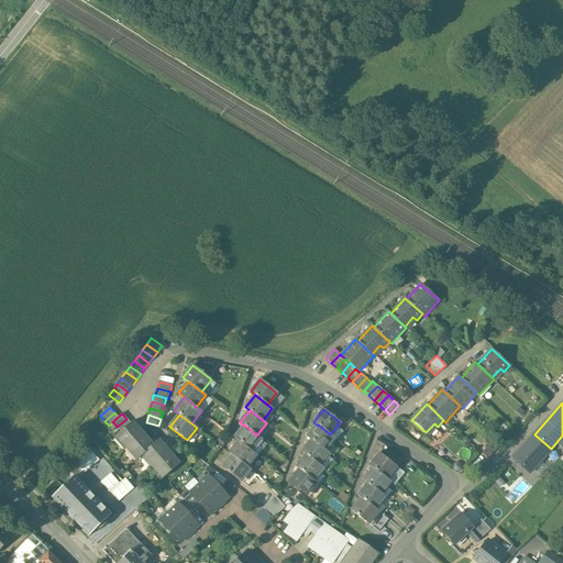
[(127,419),(117,427),(122,432),(131,423),(127,419)]
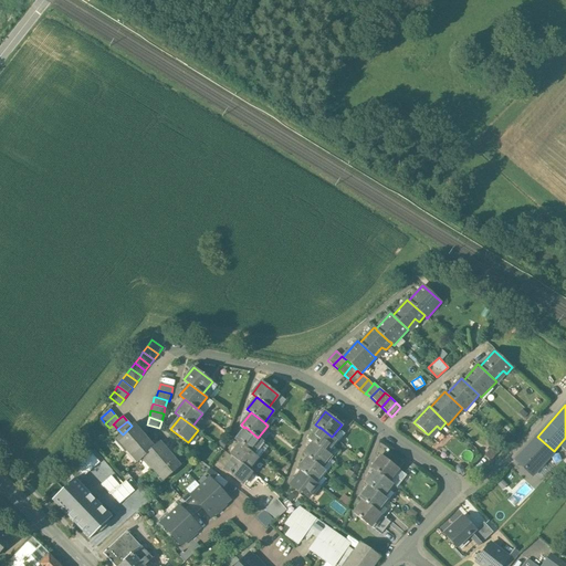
[(123,435),(117,439),(127,450),(144,437),(134,425),(123,435)]
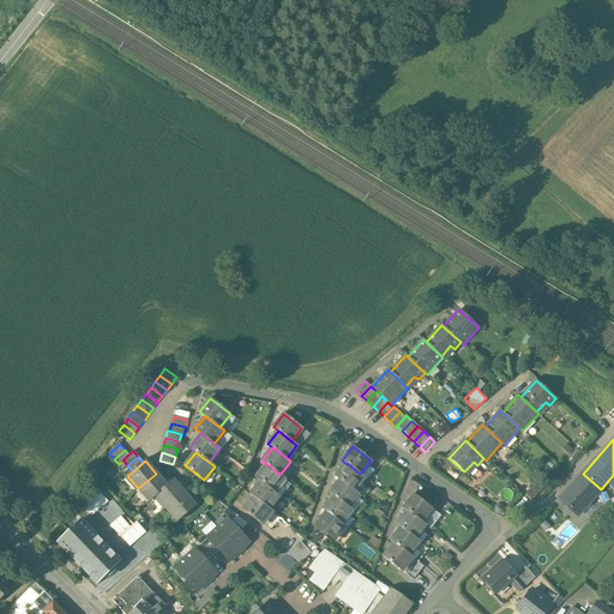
[(280,475),(266,463),(265,464),(256,477),(262,482),(275,492),(286,479),(280,475)]
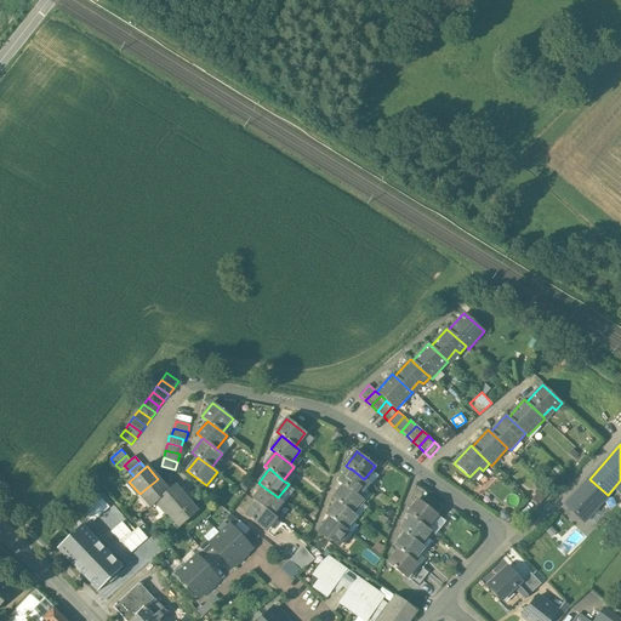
[(364,479),(351,468),(351,469),(340,482),(343,485),(345,485),(358,496),(369,483),(364,479)]
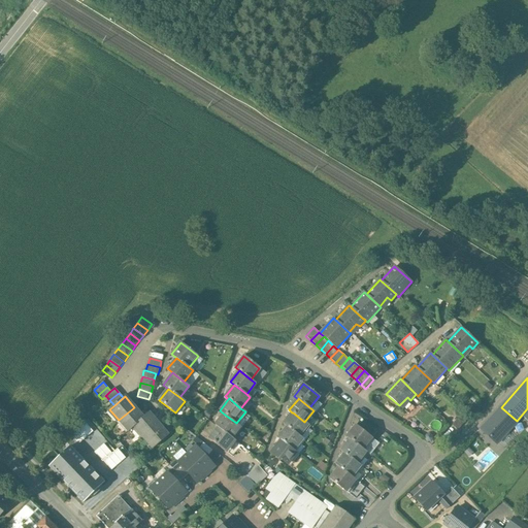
[(134,407),(119,420),(129,431),(134,426),(143,418),(134,407)]
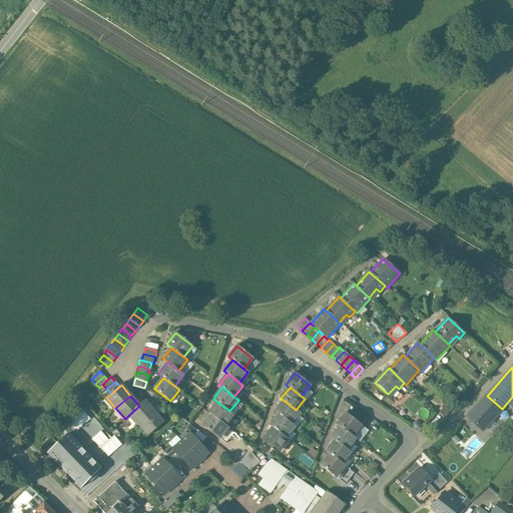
[(502,409),(487,396),(468,417),(483,430),(502,409)]
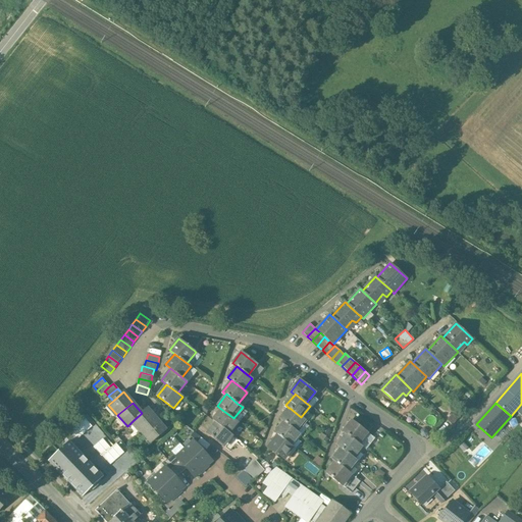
[(301,417),(290,408),(289,408),(280,419),(283,421),(296,431),(296,430),(305,419),(301,417)]
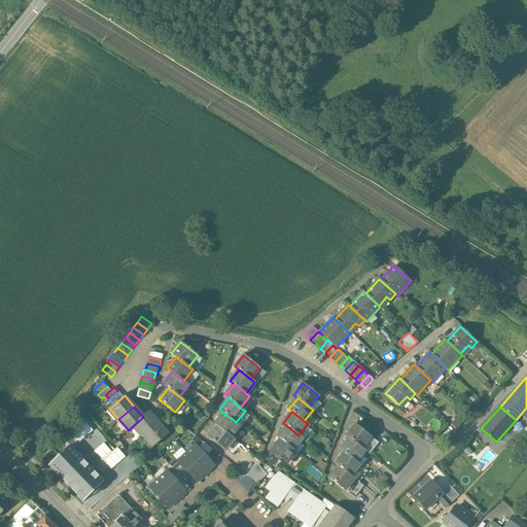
[(143,417),(134,425),(143,436),(159,424),(148,413),(143,417)]
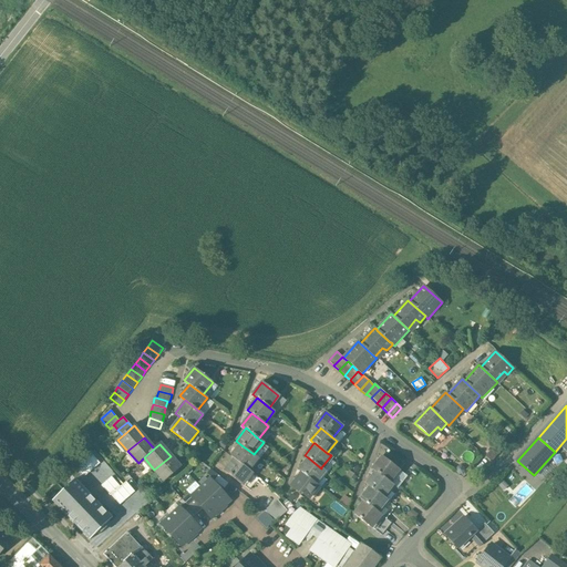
[(496,444),(486,456),(492,462),(503,450),(496,444)]
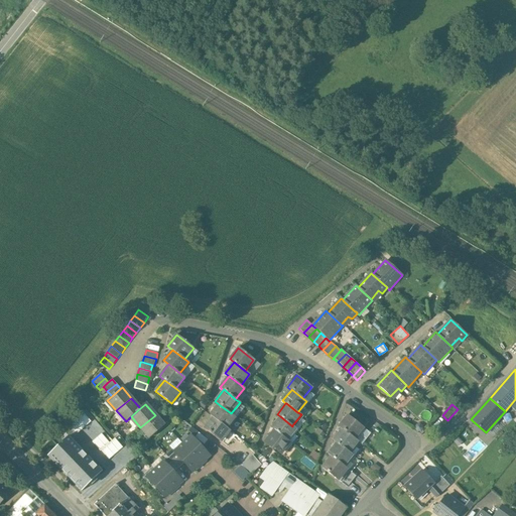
[(231,413),(220,405),(211,416),(214,418),(227,428),(236,417),(231,413)]
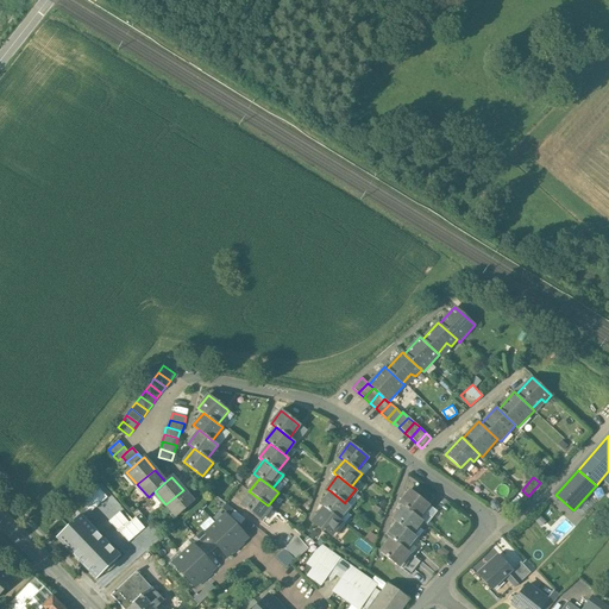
[(183,490),(165,504),(176,516),(193,502),(183,490)]
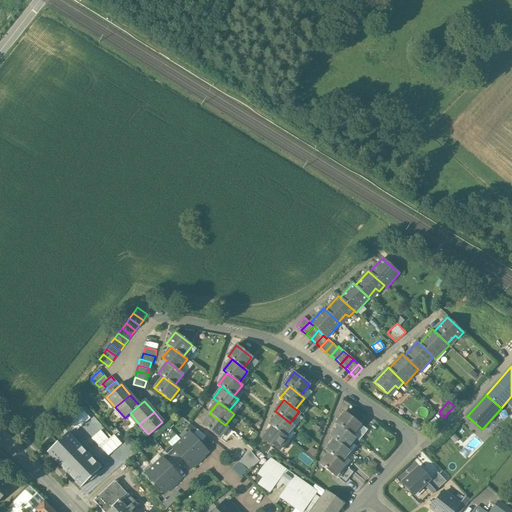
[(345,412),(336,424),(339,426),(340,426),(352,436),(361,424),(345,412)]
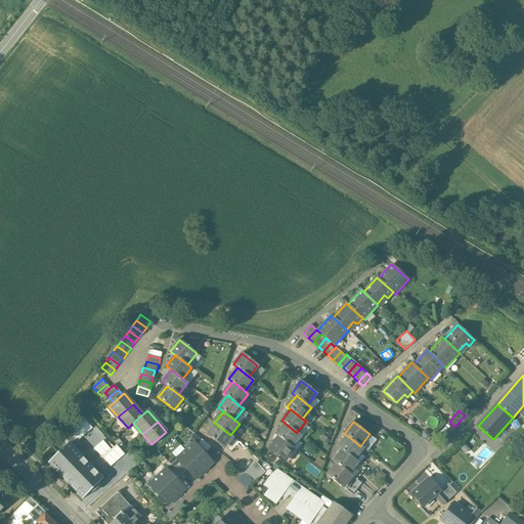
[(297,433),(285,423),(276,434),(279,437),(292,447),(301,435),(297,432),(297,433)]
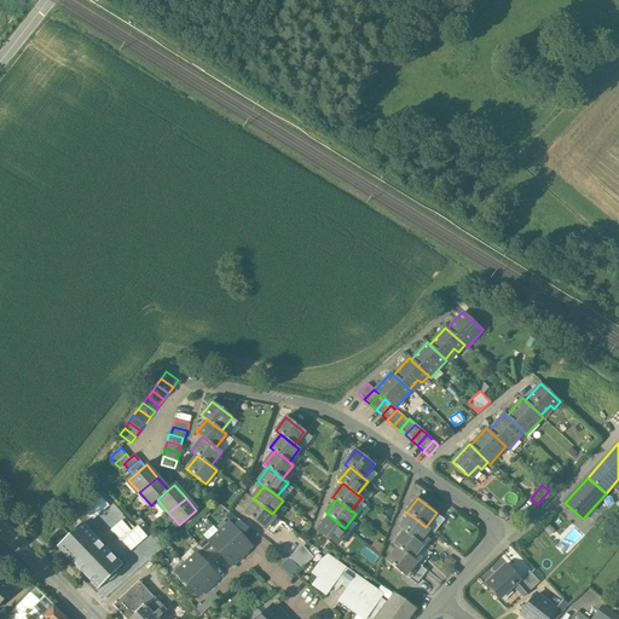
[(272,514),(256,502),(247,515),(265,530),(276,518),(272,514)]
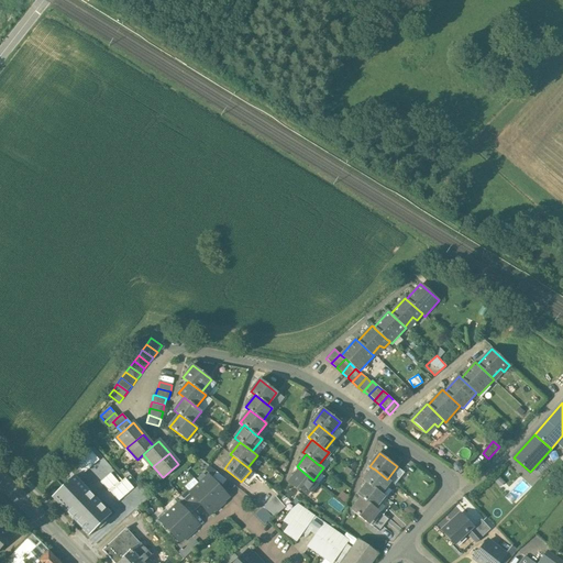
[(397,466),(387,479),(390,482),(395,485),(405,473),(397,466)]
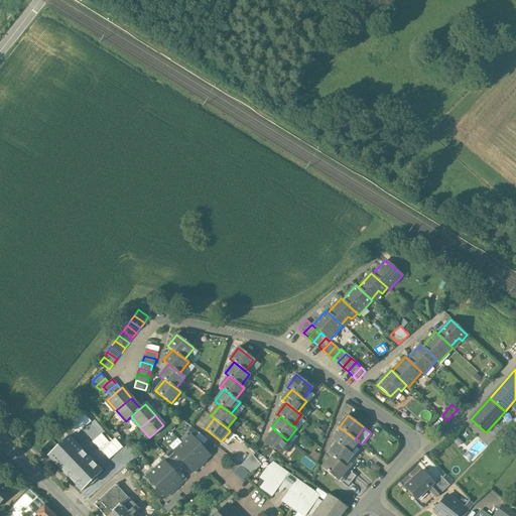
[(355,439),(343,429),(342,429),(334,440),(337,443),(349,453),(358,441),(355,439)]
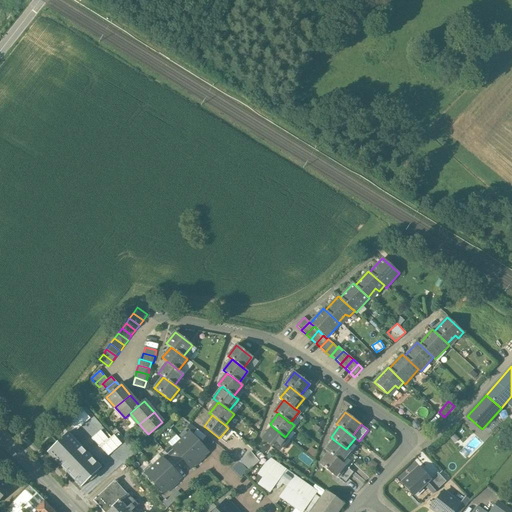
[(285,437),(273,427),(264,439),(272,446),(273,445),(279,450),(288,439),(285,437)]
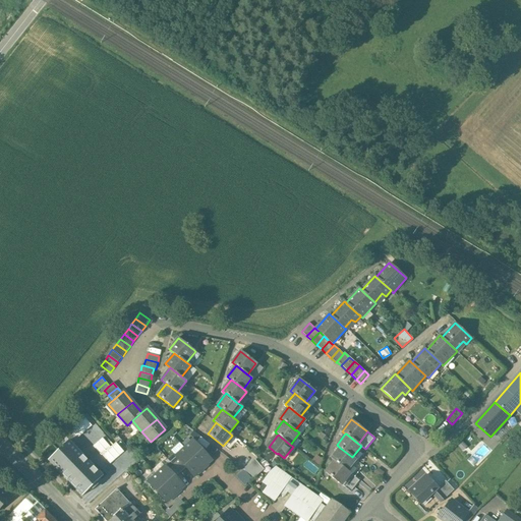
[(210,445),(200,437),(196,442),(206,449),(210,445)]
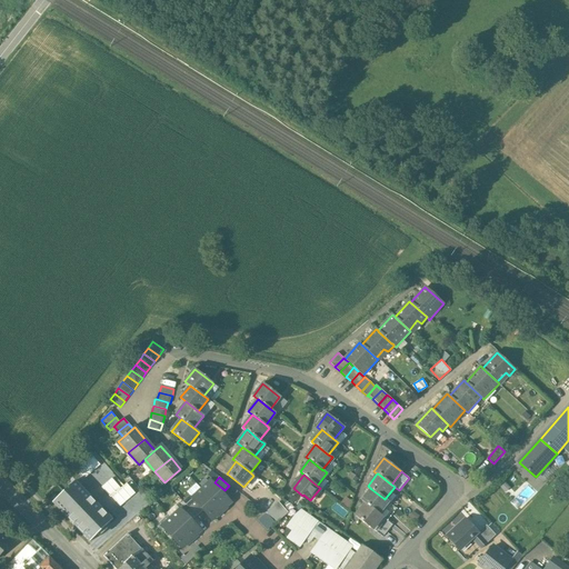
[(230,502),(211,481),(210,481),(201,489),(221,511),(231,502),(230,502)]
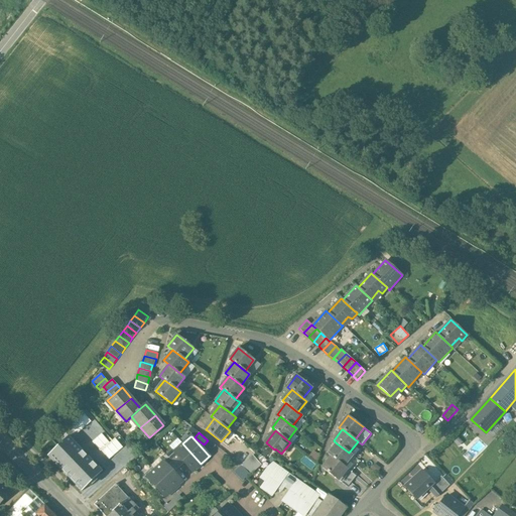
[(129,456),(115,440),(104,450),(114,462),(116,460),(120,464),(128,457),(129,456)]
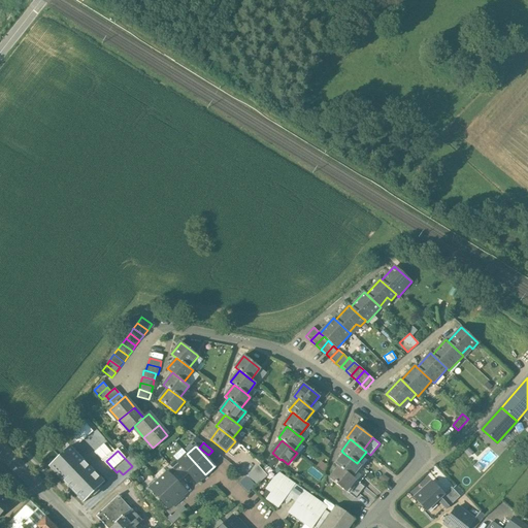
[(205,474),(187,454),(178,462),(178,463),(189,473),(197,482),(196,482),(197,483),(205,474)]
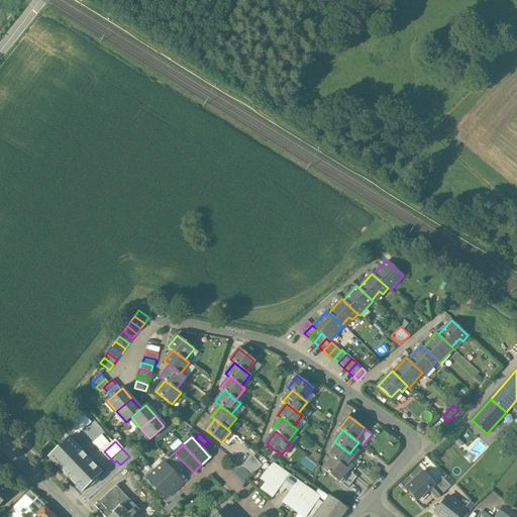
[(349,453),(337,444),(329,455),(332,457),(344,467),(353,456),(349,453)]
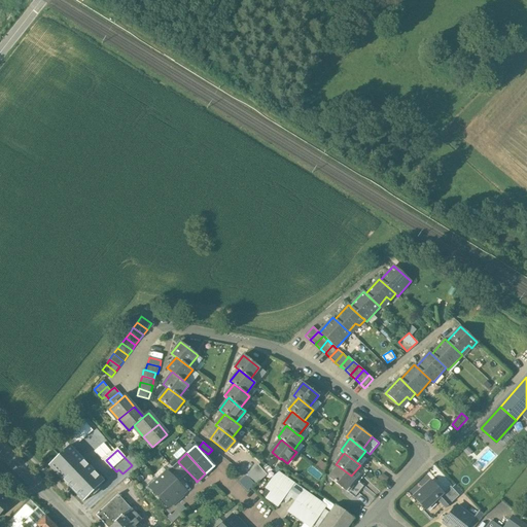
[(188,472),(178,462),(178,461),(176,459),(170,465),(182,479),(188,472)]
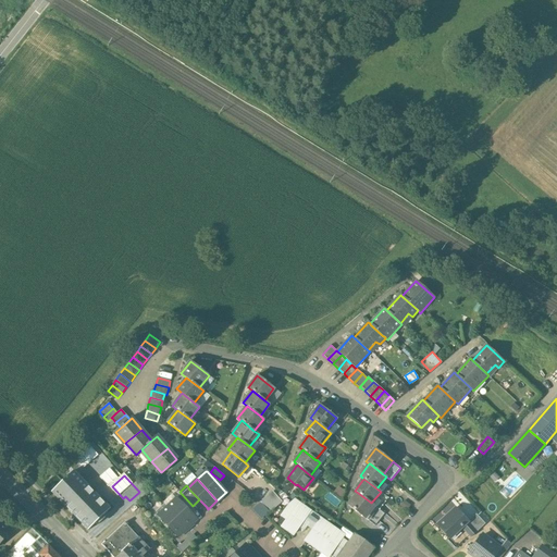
[(272,490),(252,508),(262,518),(282,499),(272,490)]
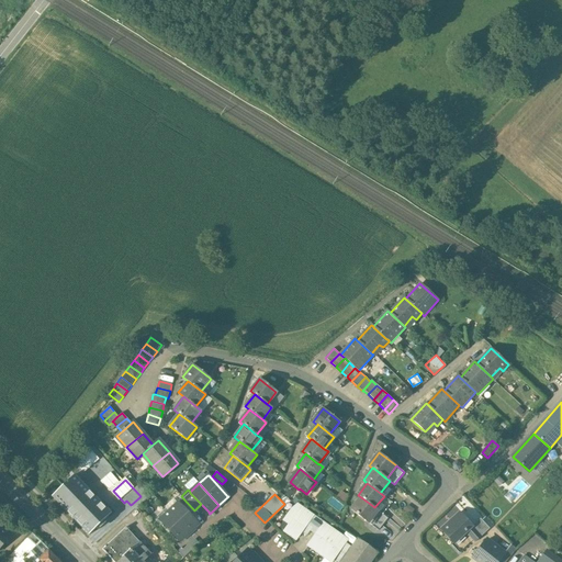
[(384,496),(374,507),(379,510),(388,518),(389,517),(383,514),(393,503),(384,496)]
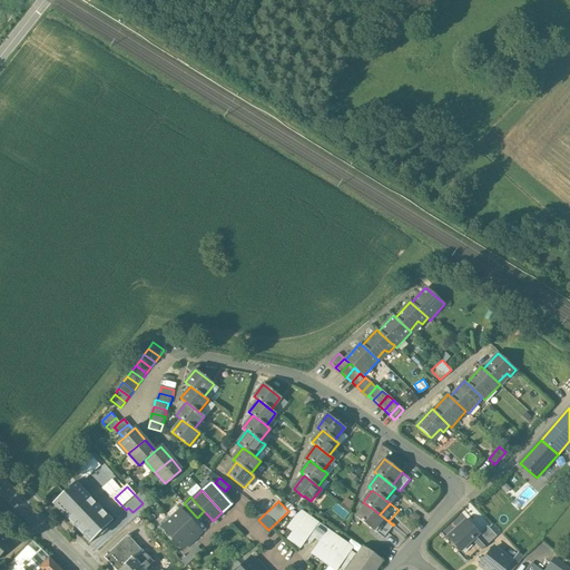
[(141,504),(133,512),(136,517),(146,509),(141,504)]
